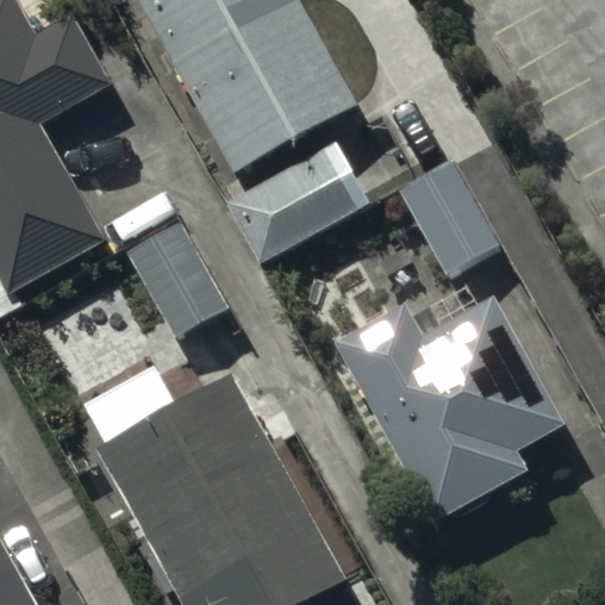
[(110,81),(72,16),(35,36),(14,0),(0,0),(0,318),(23,304),(14,289),(104,238),(37,124),(110,81)]
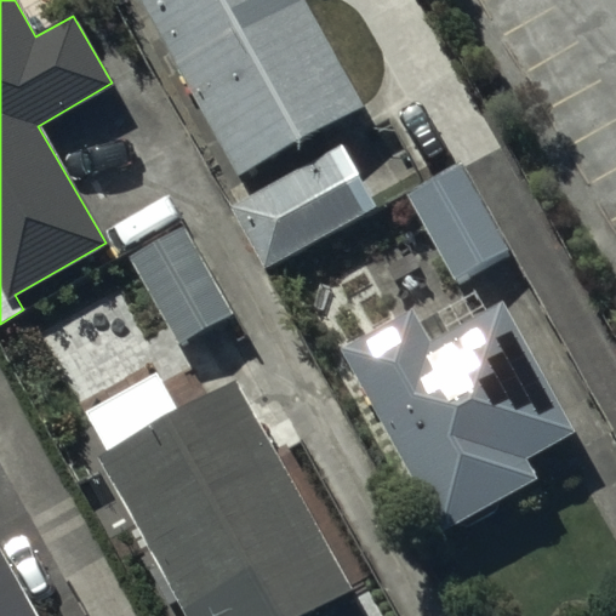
[(138,0),(235,175),(359,107),(300,0),(138,0)]
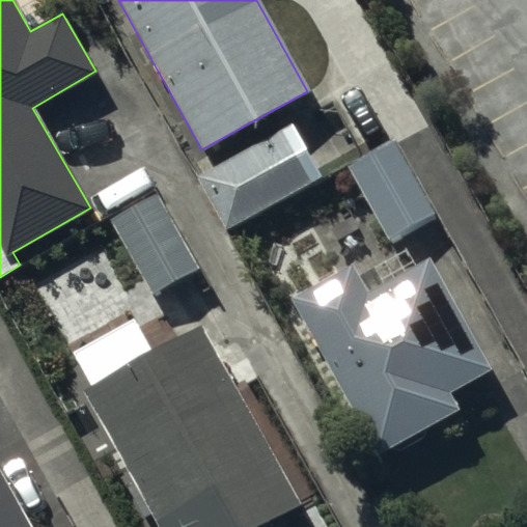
[(196,178),(225,229),(227,231),(316,178),(285,126),(196,178)]
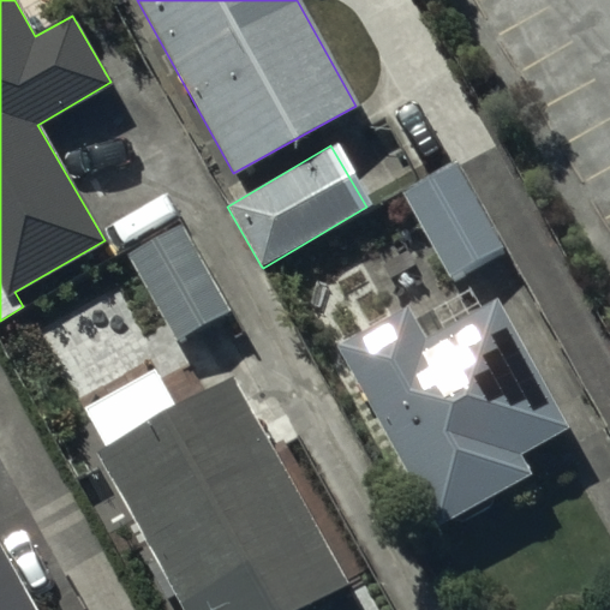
[(448,277),(449,277),(503,245),(454,161),(399,192),(448,277)]
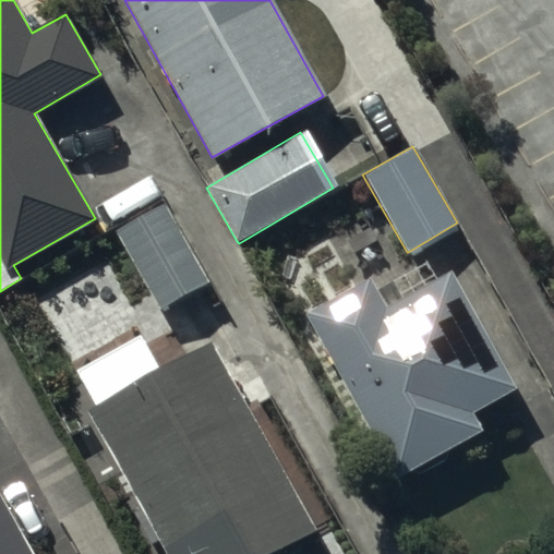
[(207,282),(164,204),(118,229),(161,308),(207,282)]
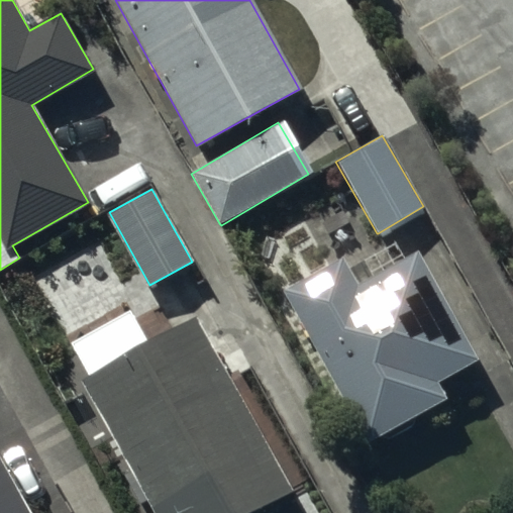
[(478,361),(476,357),(419,252),(361,285),(345,258),(285,290),(368,441),(382,434),(386,441),(418,424),(414,417),(449,398),(440,382),(478,361)]
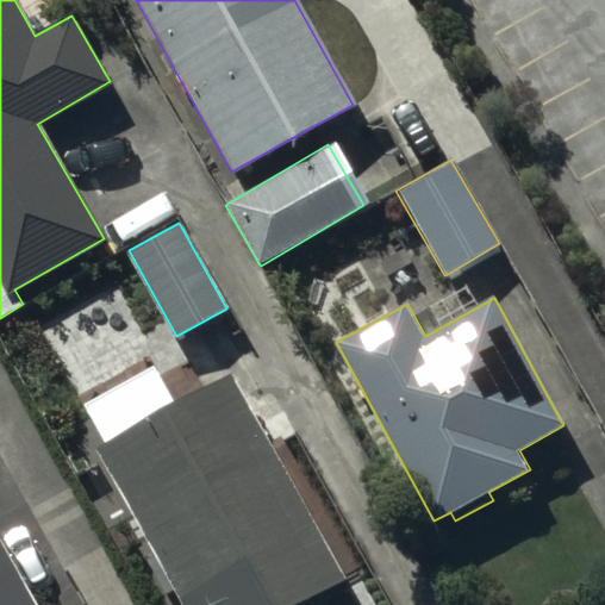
[(185,604),(298,604),(348,578),(231,373),(97,449),(185,604)]
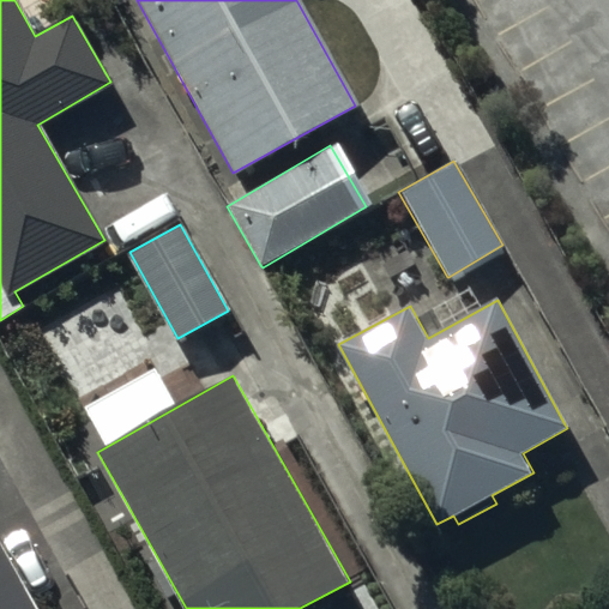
[(0,608),(40,608),(0,538),(0,608)]
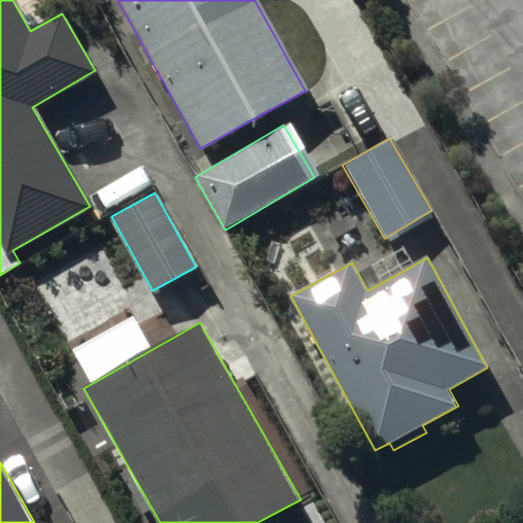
All buildings are outlined.
